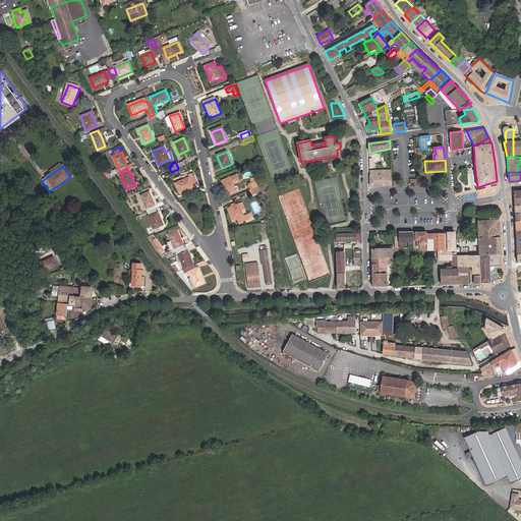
[(187,177),(172,183),(177,193),(191,187),(191,185),(194,183),(190,173),(186,175),(187,177)]
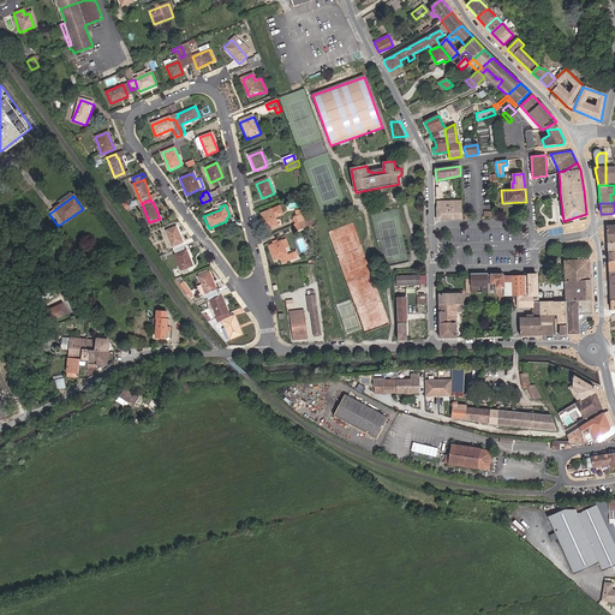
[(262,214),(268,230),(279,226),(275,216),(282,214),(280,207),(262,214)]
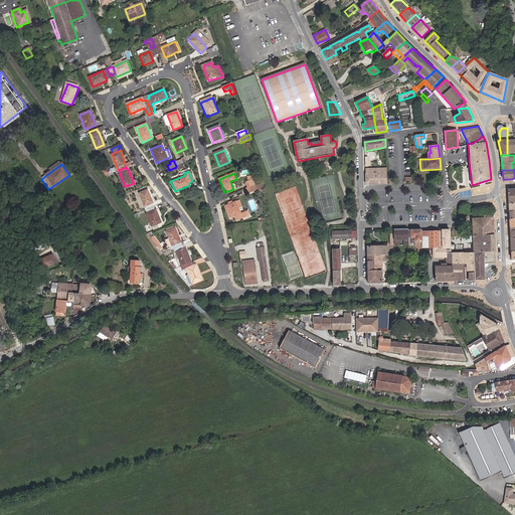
[(386,173),(365,174),(365,184),(367,185),(387,184),(386,173)]
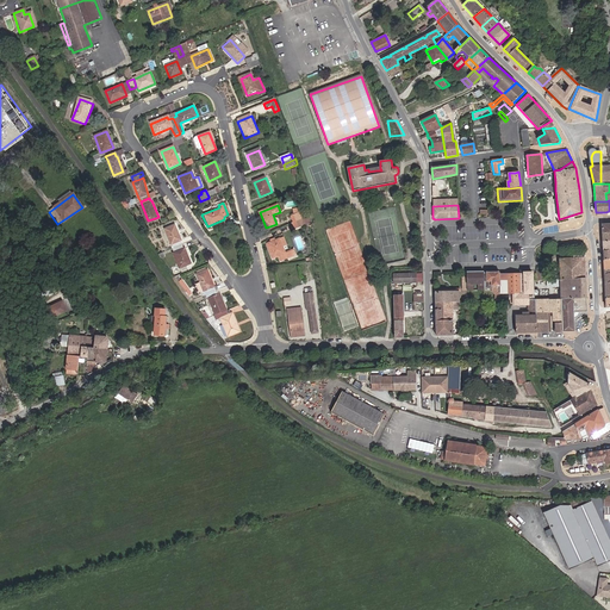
[(292,216),(294,223),(304,219),(303,211),(292,216)]
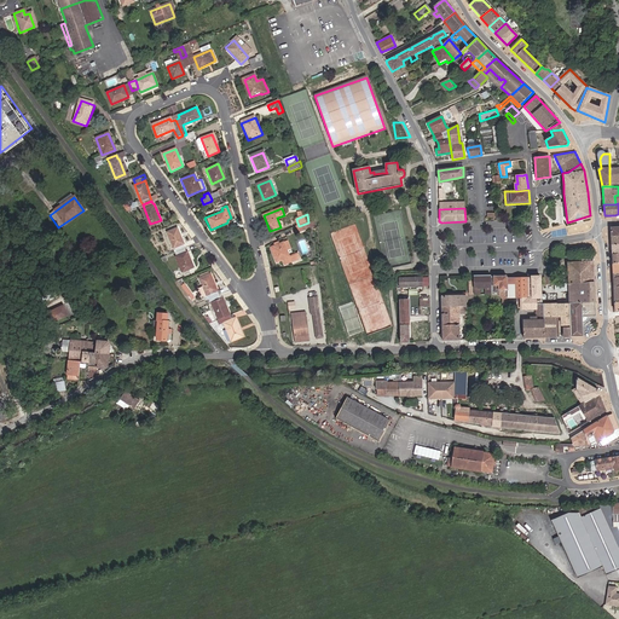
[(308,223),(299,226),(301,232),(310,230),(308,223)]
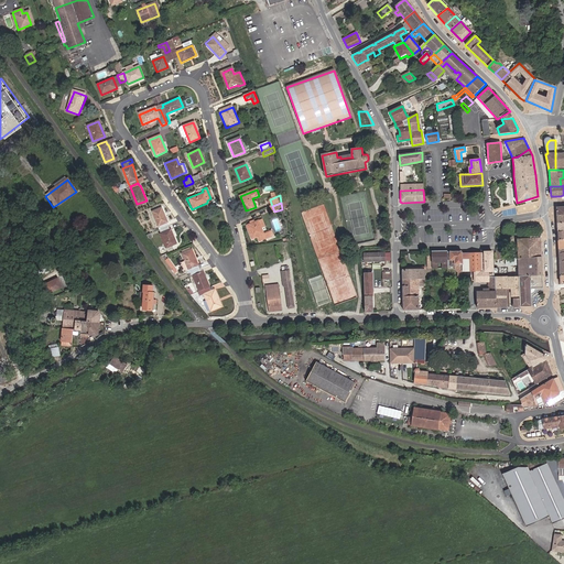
[(158,225),(159,228),(167,225),(166,220),(167,220),(162,207),(152,210),(158,225)]
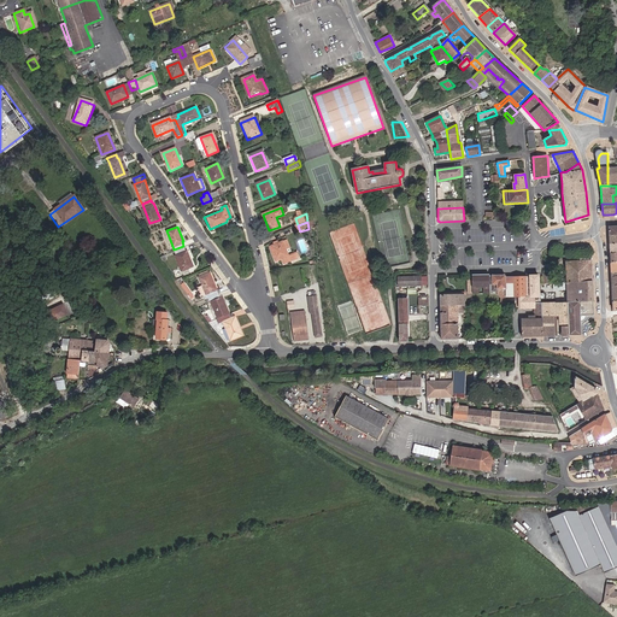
[(285,250),(282,242),(277,244),(274,245),(269,247),(275,262),(282,260),(283,264),(297,259),(294,254),(288,258),(285,250)]
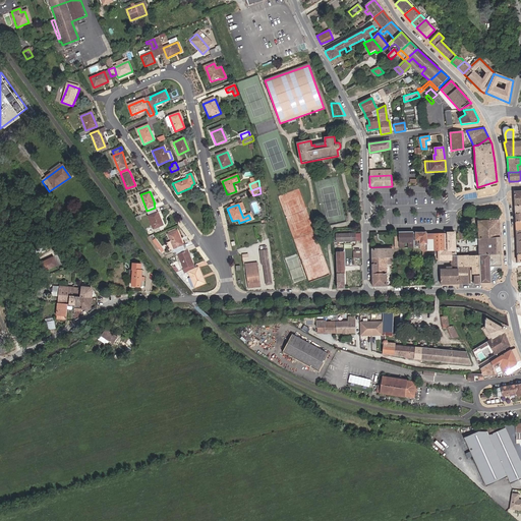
[(157,210),(156,210),(155,208),(147,211),(148,214),(153,227),(162,223),(157,210)]
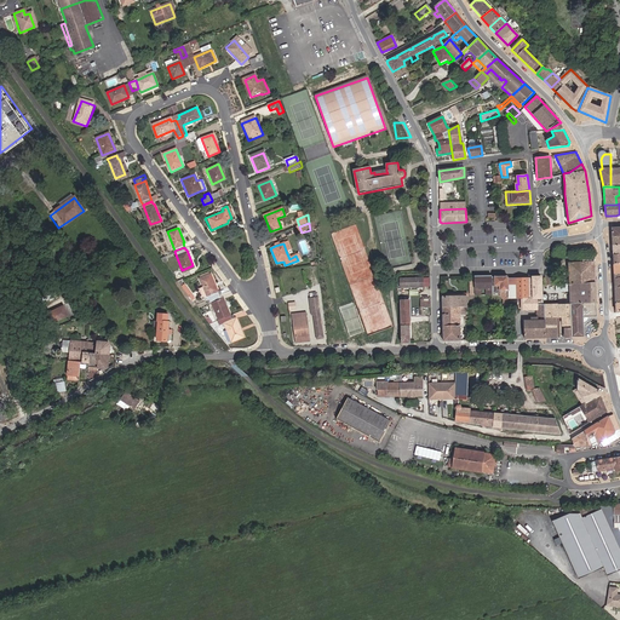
[(595,282),(593,256),(583,257),(584,260),(568,262),(569,283),(595,282)]
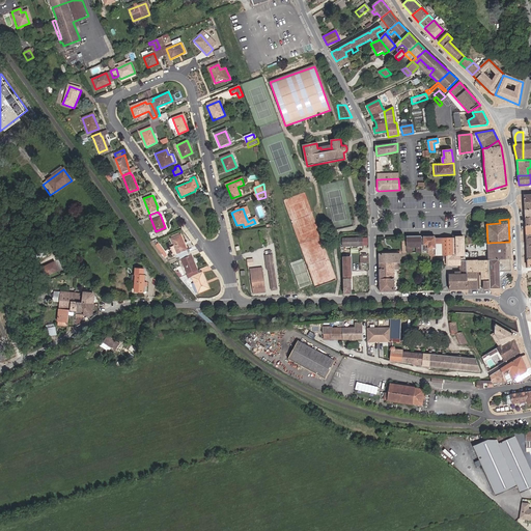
[(175,248),(176,251),(174,252),(175,256),(178,255),(186,252),(187,251),(185,247),(178,232),(170,236),(173,244),(175,248)]
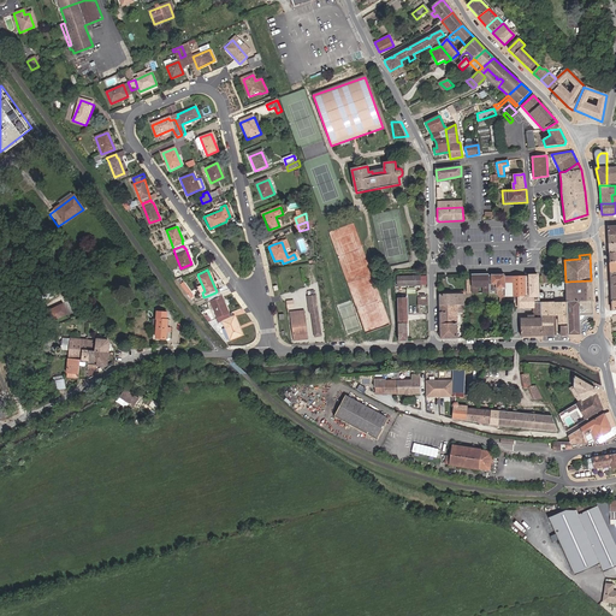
[(505,297),(514,296),(526,296),(533,296),(533,294),(533,288),(532,273),(526,273),(526,277),(504,278),(505,297)]
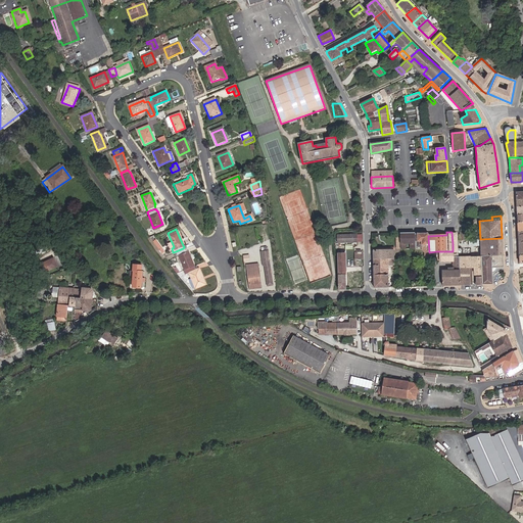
[(402,234),(400,234),(400,249),(405,249),(405,244),(410,244),(410,249),(415,248),(414,241),(414,235),(414,233),(411,233),(409,235),(407,235),(406,235),(405,235),(402,234)]
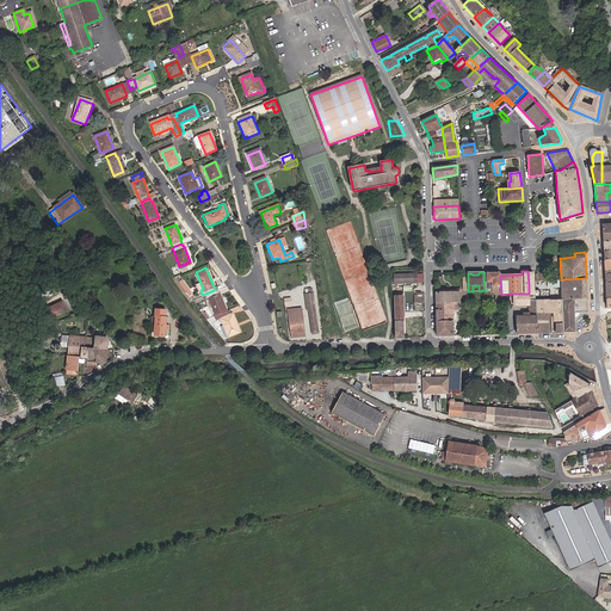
[(497,302),(501,301),(501,295),(500,276),(500,272),(487,272),(487,273),(487,282),(486,282),(487,289),(492,289),(493,292),(497,296),(497,302)]
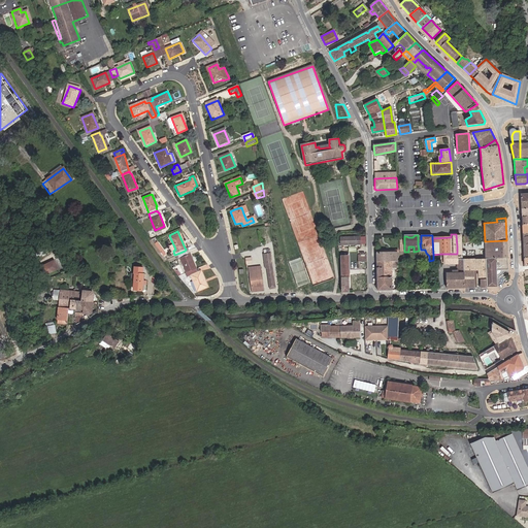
[(360,236),(340,236),(339,244),(360,244),(360,236)]
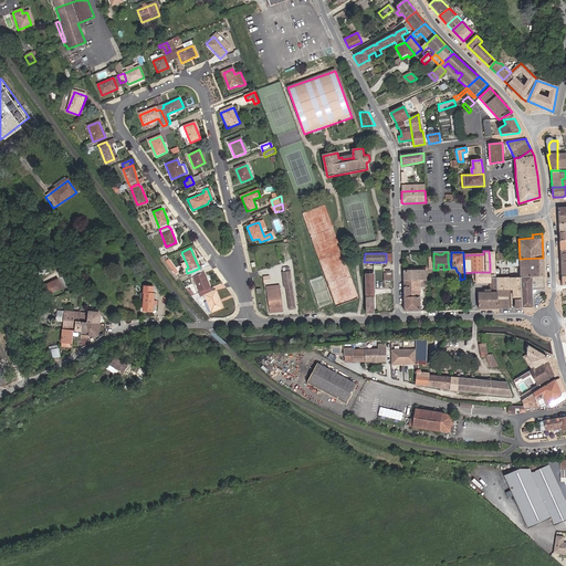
[(166,258),(163,260),(174,273),(177,271),(166,258)]
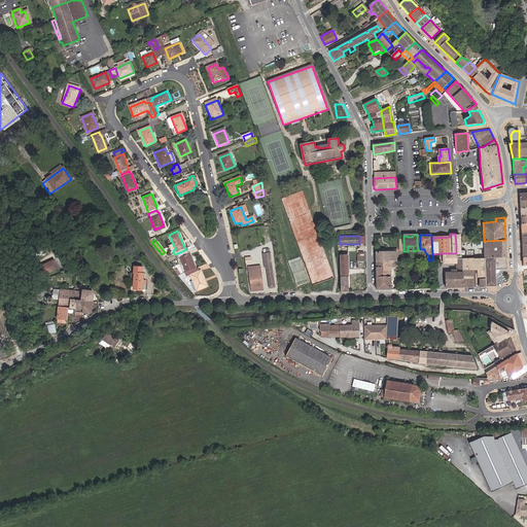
[(506,257),(505,240),(484,241),(484,246),(485,257),(506,257)]
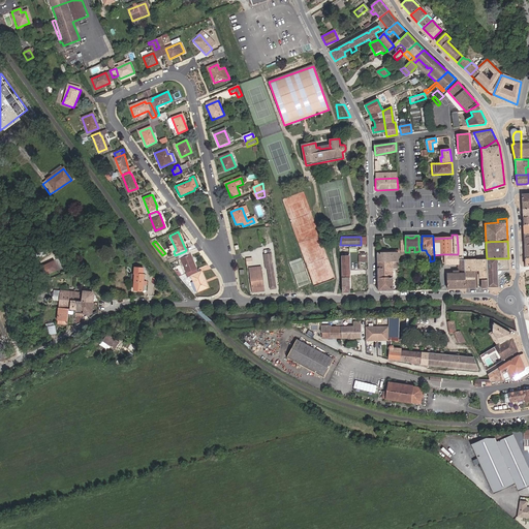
[(271,253),(270,253),(270,249),(267,249),(267,253),(265,254),(267,269),(268,269),(271,289),(276,288),(271,253)]
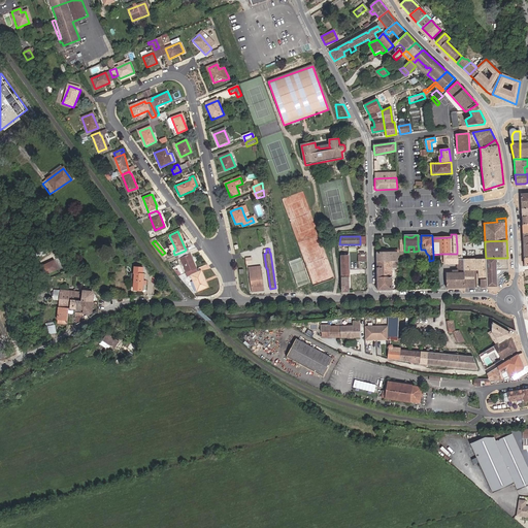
[(188,253),(186,254),(185,251),(177,254),(178,257),(185,271),(186,271),(194,268),(188,253)]
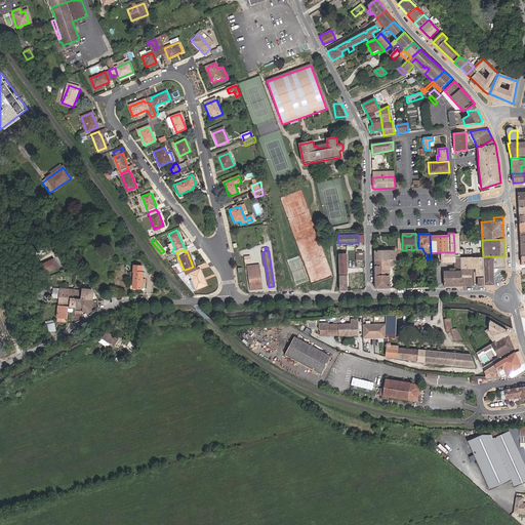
[(374,252),(374,260),(389,260),(393,259),(393,251),(387,251),(374,252)]
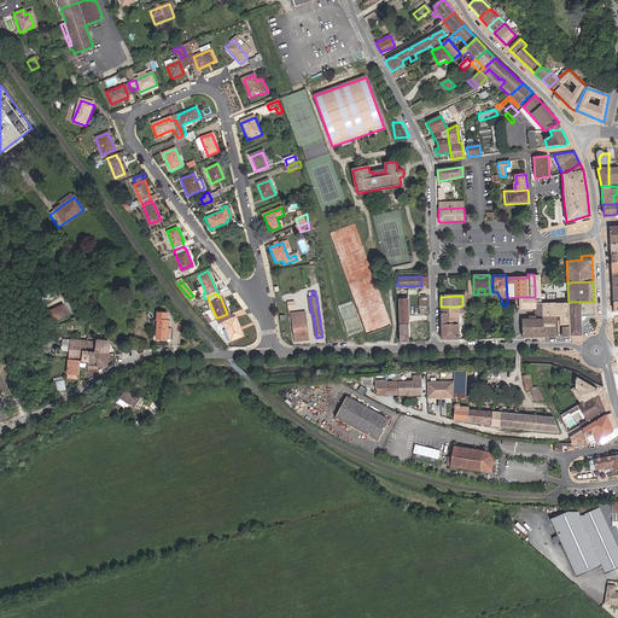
[(408,316),(407,299),(402,299),(396,299),(398,326),(408,326),(408,316)]
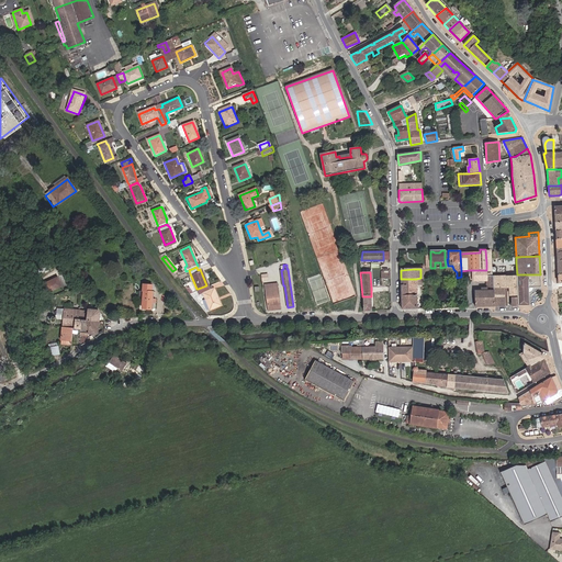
[(506,276),(506,288),(507,306),(510,306),(513,306),(512,298),(519,298),(517,274),(509,276),(506,276)]
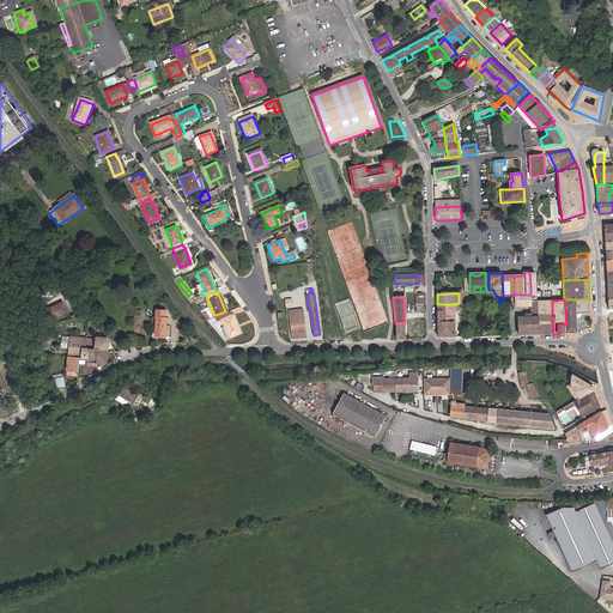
[(590,314),(589,299),(564,299),(566,325),(566,333),(577,333),(577,320),(580,320),(581,319),(582,316),(582,314),(590,314)]
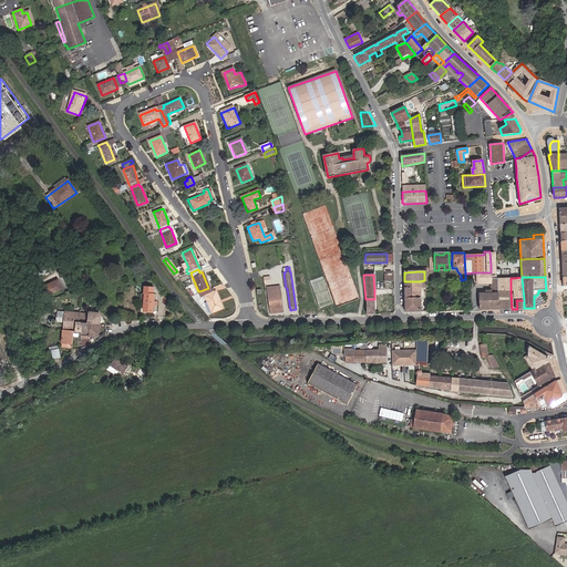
[(497,278),(493,278),(493,292),(480,294),(480,308),(480,309),(500,309),(498,291),(497,278)]
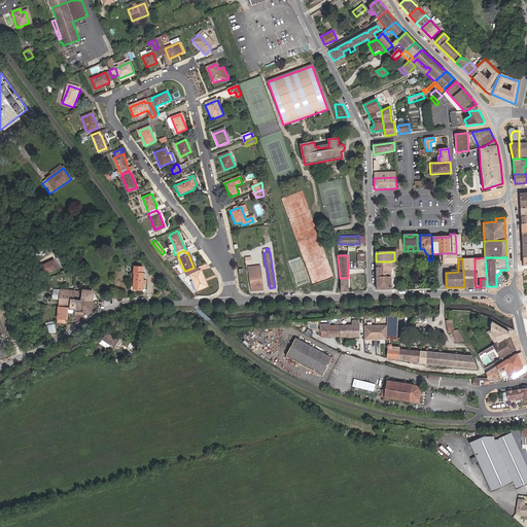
[(466,258),(462,258),(463,271),(475,270),(475,258),(466,258)]
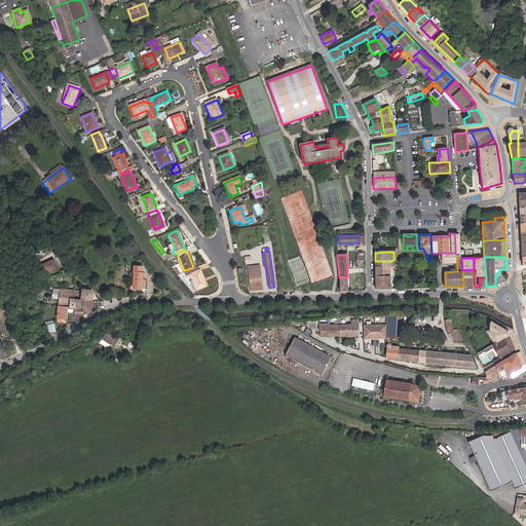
[(54,260),(42,265),(45,273),(58,268),(54,260)]
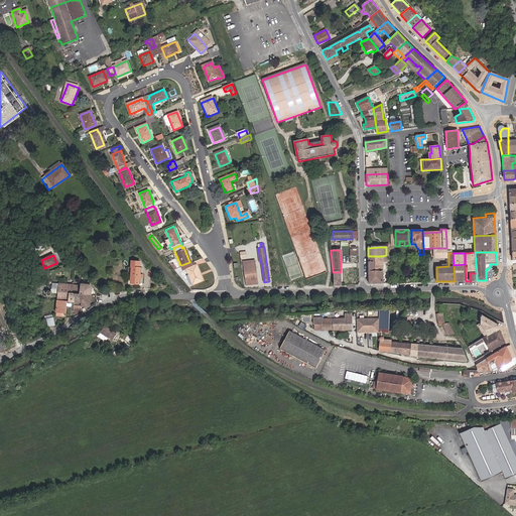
[(382,256),(368,256),(369,284),(383,284),(382,256)]
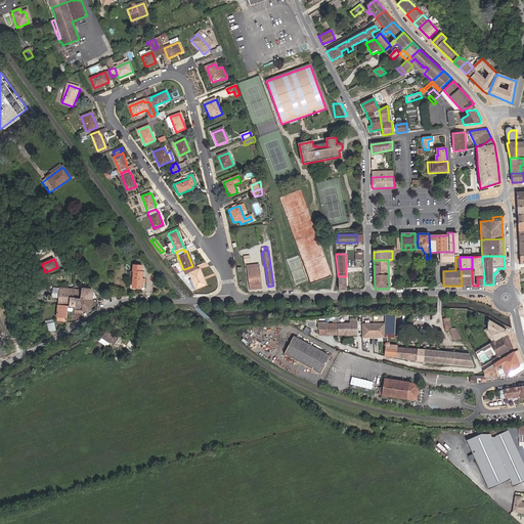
[(185,271),(188,271),(193,285),(204,280),(198,266),(195,268),(194,265),(192,266),(184,269),(185,271)]
